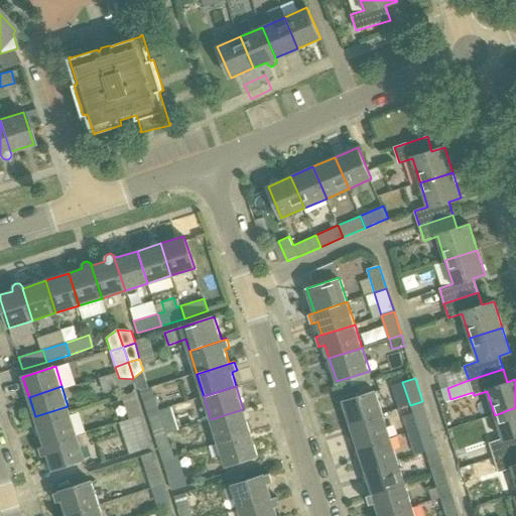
[(147,414),(159,410),(152,387),(139,391),(147,414)]
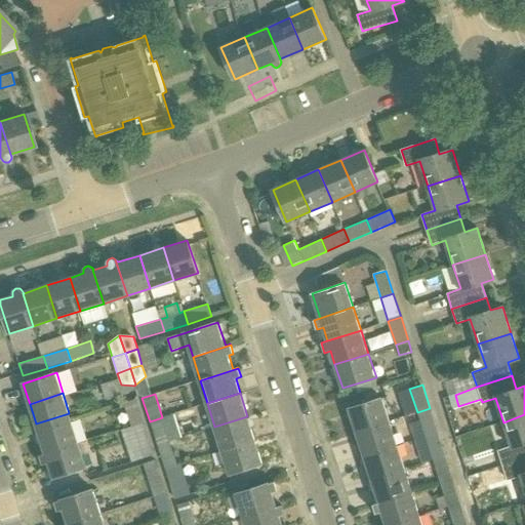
[(357,432),(390,421),(382,397),(349,408),(357,432)]
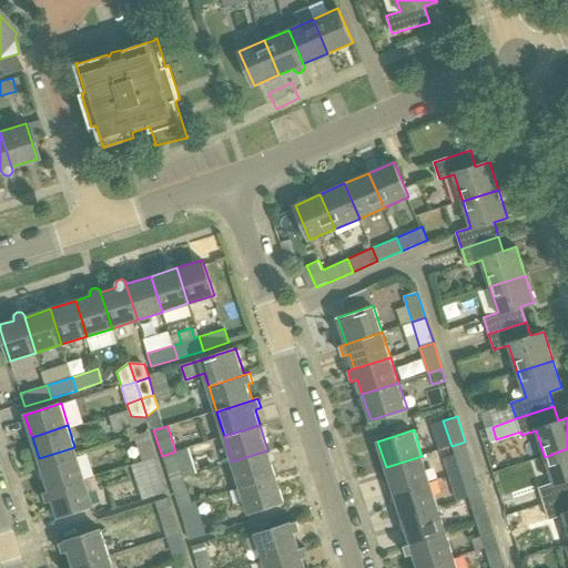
[(134,436),(139,449),(152,446),(148,432),(134,436)]
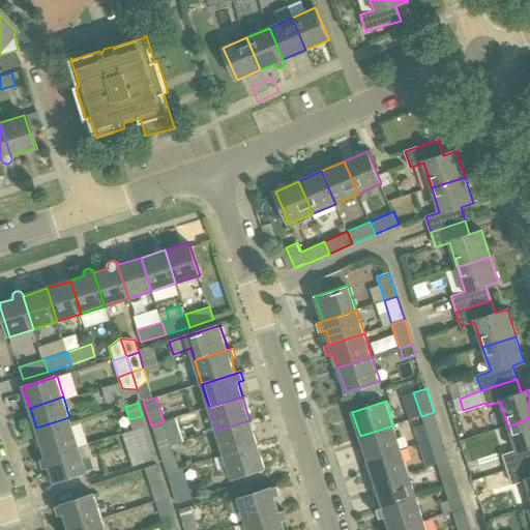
[(442,436),(434,412),(421,416),(429,440),(442,436)]
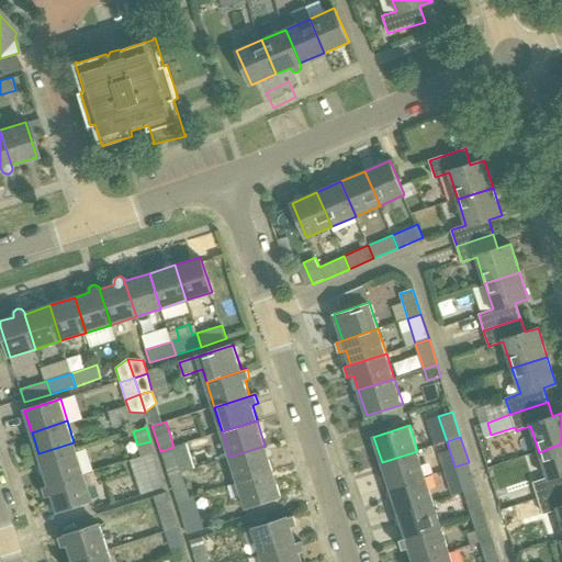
[(165,487),(150,441),(137,445),(141,458),(130,461),(141,495),(165,487)]
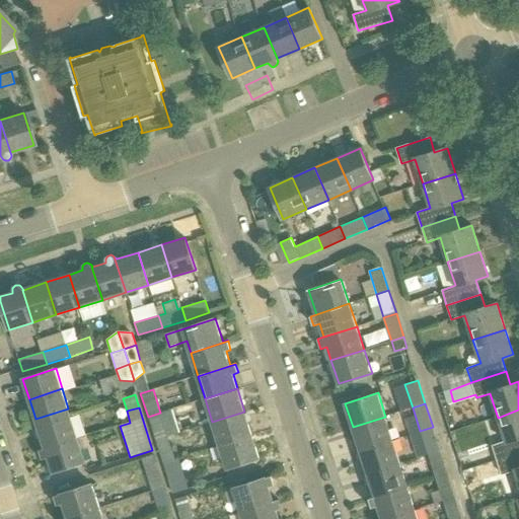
[(42,438),(74,428),(68,409),(35,419),(42,438)]
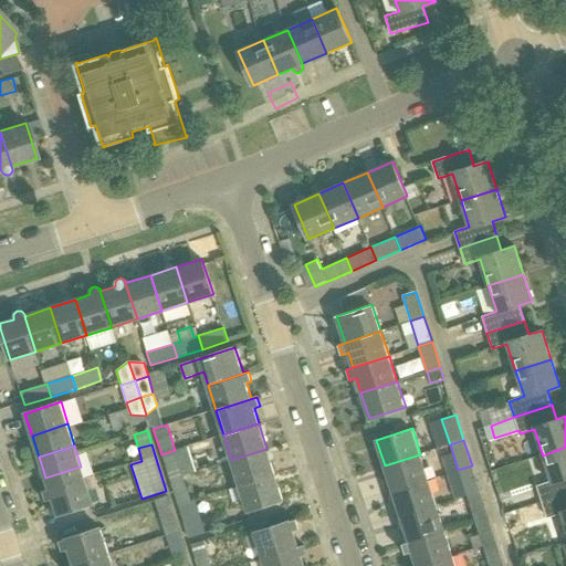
[(542,503),(565,494),(565,447),(543,456),(551,481),(536,485),(542,503)]
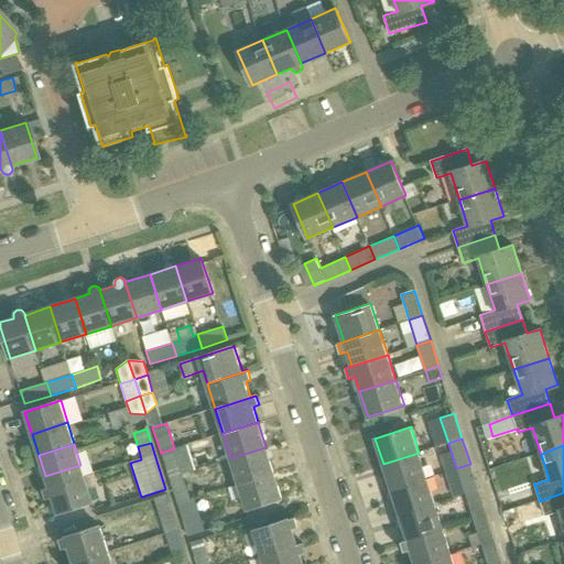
[(239,484),(274,473),(266,447),(230,458),(239,484)]
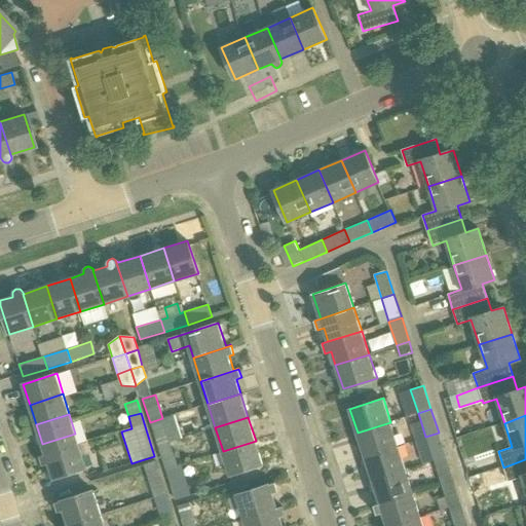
[(157,446),(171,442),(162,418),(150,422),(157,446)]
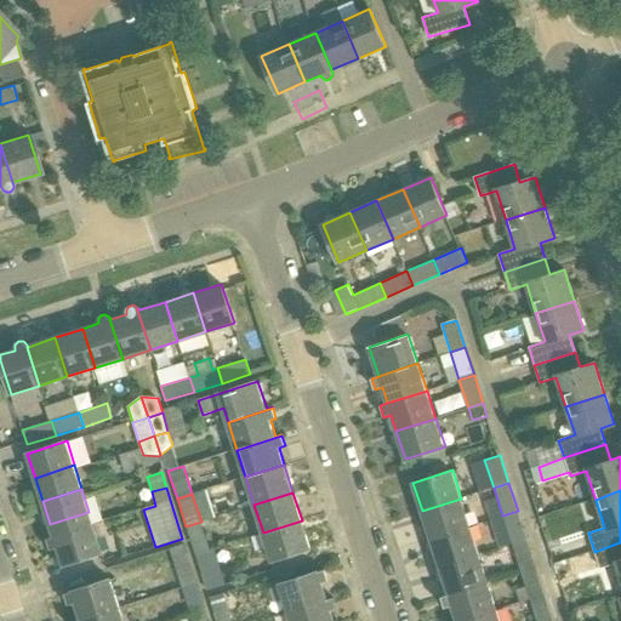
[(431,539),(471,527),(461,499),(422,511),(431,539)]
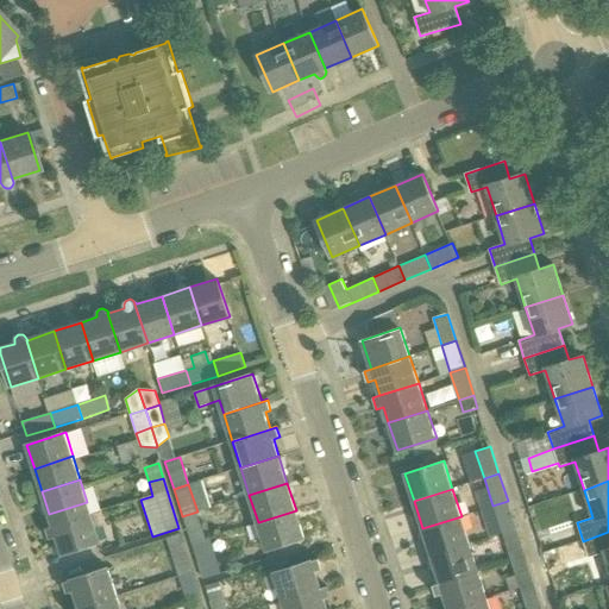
[(516,528),(508,501),(493,506),(502,533),(516,528)]
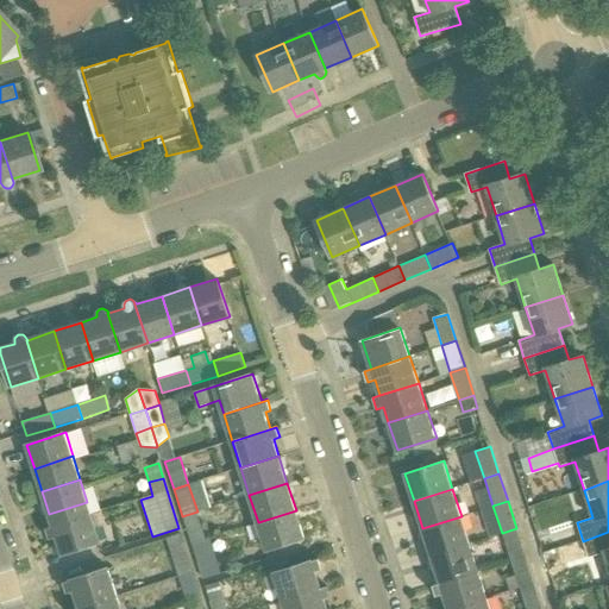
[(87,502),(49,514),(52,526),(45,528),(49,540),(56,538),(62,554),(100,542),(95,526),(101,523),(98,512),(92,514),(87,502)]
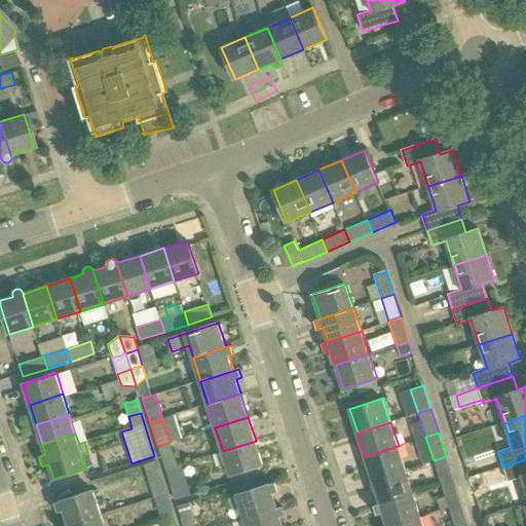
[(256,441),(223,451),(230,475),(263,464),(256,441)]
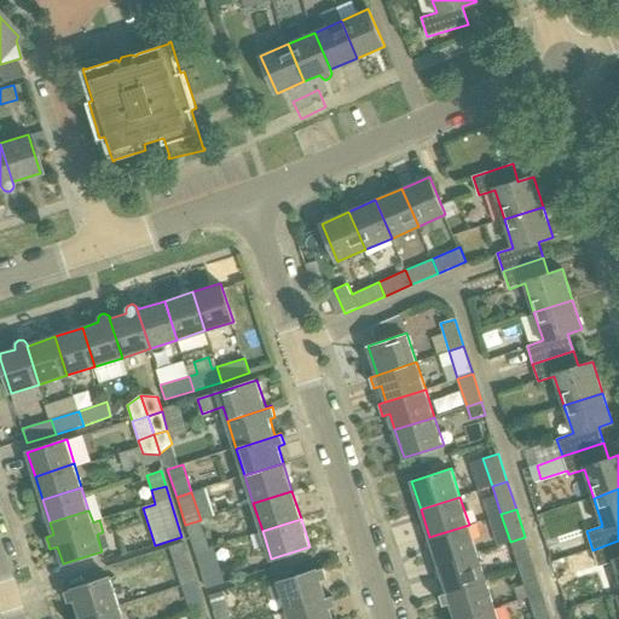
[(194,553),(209,548),(201,520),(185,525),(194,553)]
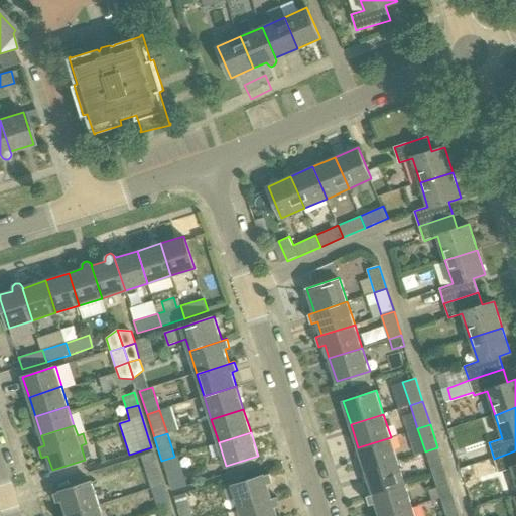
[(366,471),(398,460),(391,437),(358,447),(366,471)]
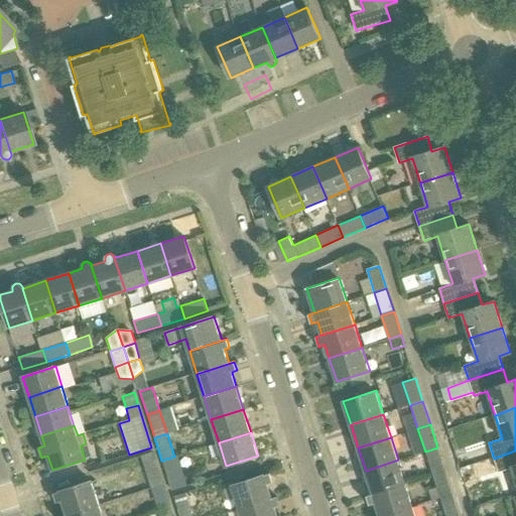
[(432,475),(444,471),(437,447),(425,452),(432,475)]
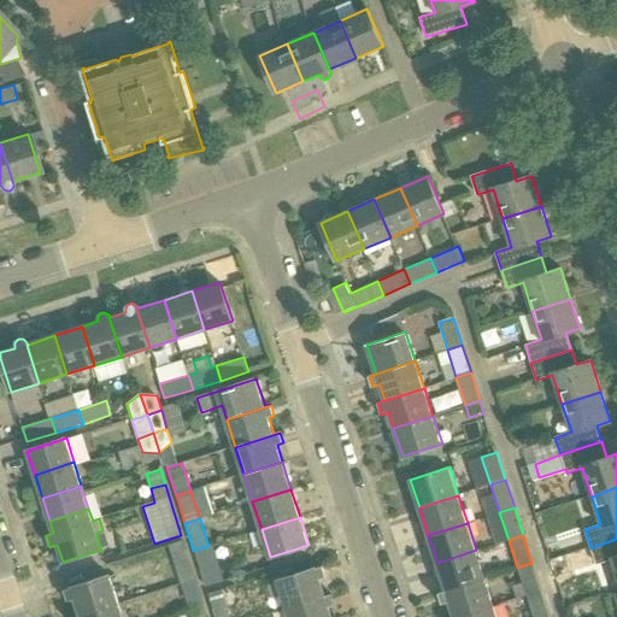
[(616,575),(616,539),(591,548),(597,565),(612,559),(616,575)]
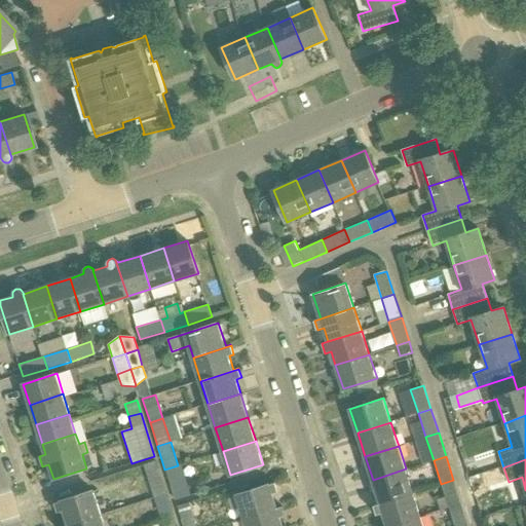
[(380,503),(413,492),(406,468),(373,480),(380,503)]
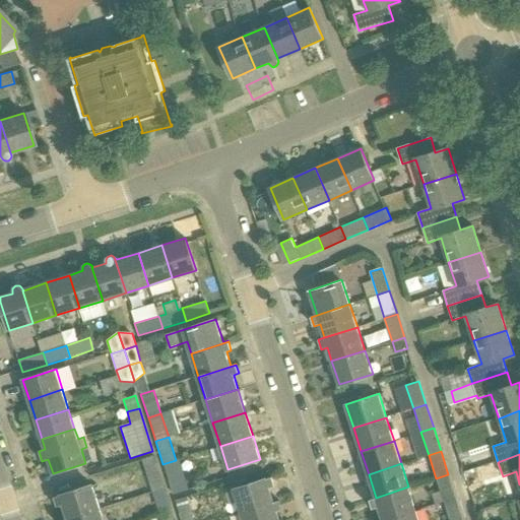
[(144,468),(152,492),(165,488),(157,464),(156,464),(144,468)]
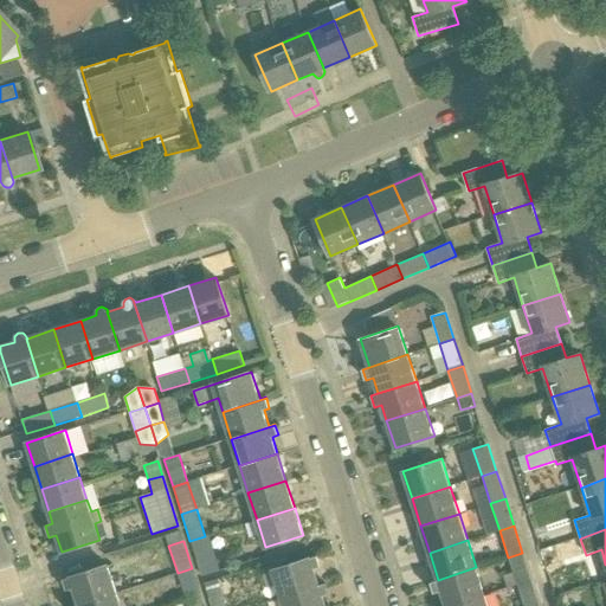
[(532,580),(522,553),(508,558),(513,572),(503,575),(508,588),(517,586),(516,585),(532,580)]
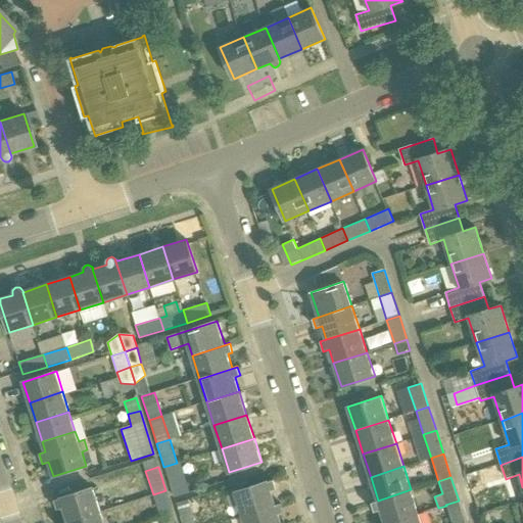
[(276,506),(276,505),(272,491),(277,489),(274,480),(269,481),(235,491),(243,516),(276,506)]
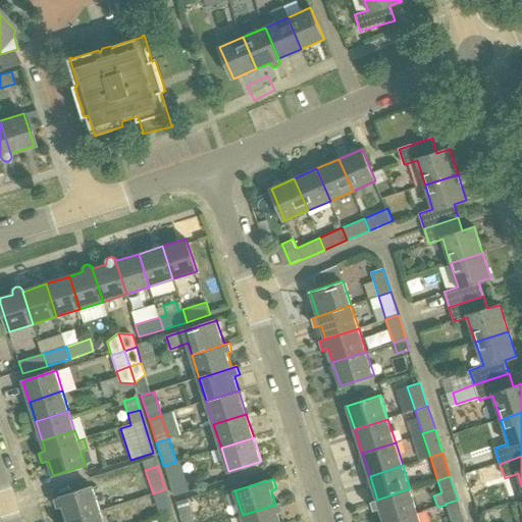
[(65,521),(101,511),(93,486),(54,500),(57,509),(63,507),(67,520),(62,521),(65,521)]
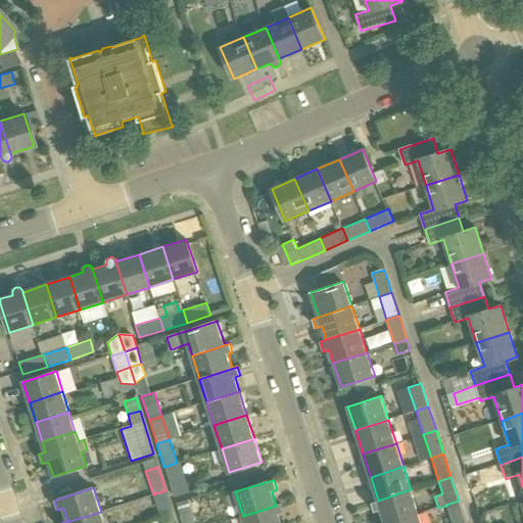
[(385,522),(387,522),(419,513),(411,489),(378,501),(371,503),(375,512),(381,510),(385,522)]
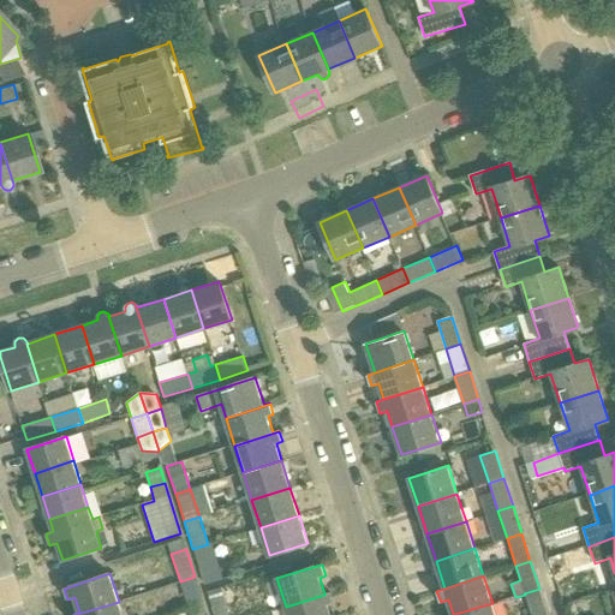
[(189,609),(203,604),(195,577),(180,581),(189,609)]
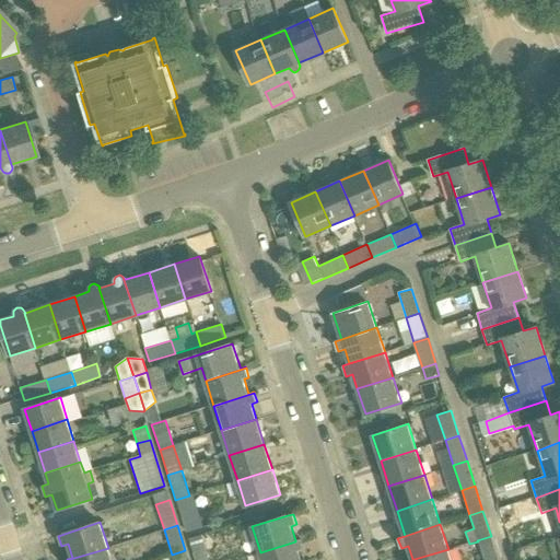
[(195,559),(209,559),(201,535),(188,539),(195,559)]
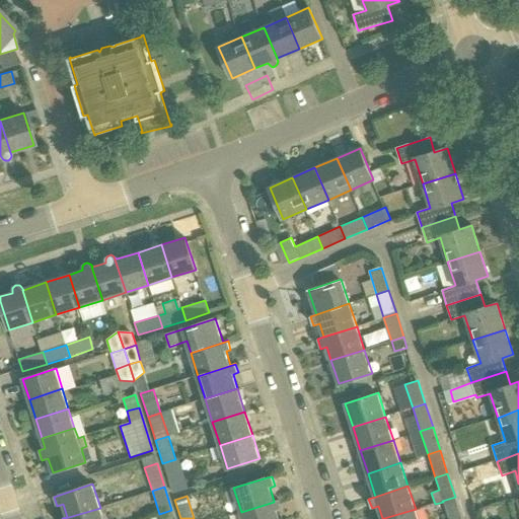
[(461,518),(455,497),(442,501),(443,502),(448,518),(461,518)]
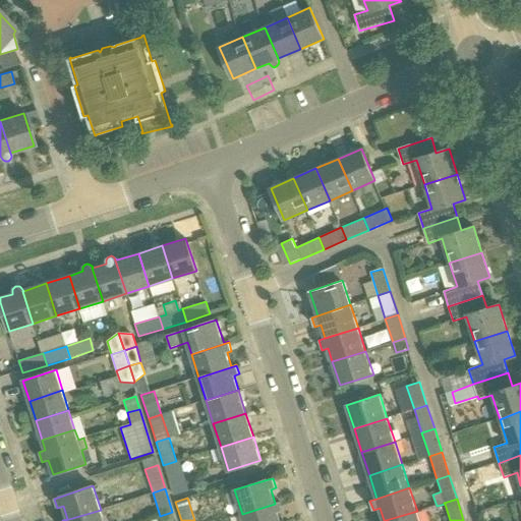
[(280,520),(278,513),(283,511),(280,502),(275,503),(275,504),(242,514),(244,520),(280,520)]
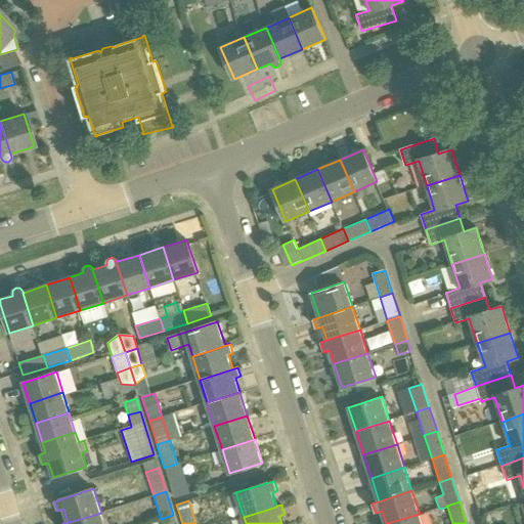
[(104,523),(101,513),(66,523),(104,523)]
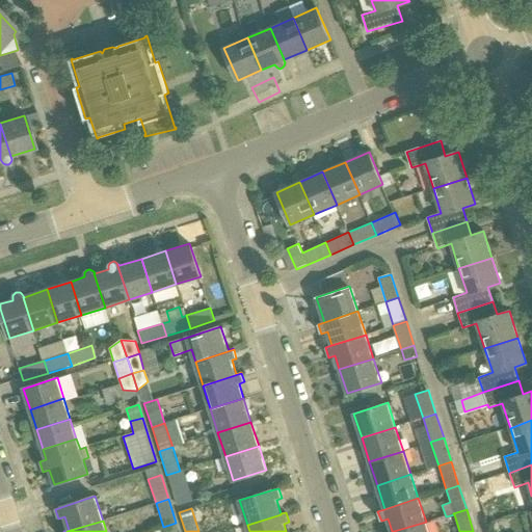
[(428,531),(426,522),(394,531),(428,531)]
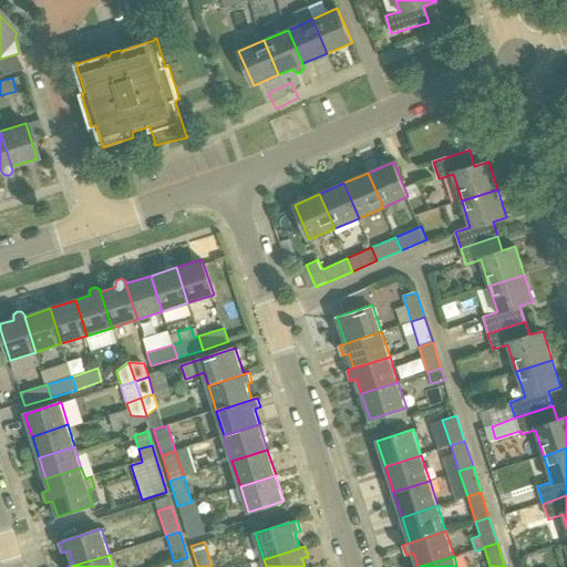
[(191,566),(187,557),(174,562),(175,566),(191,566)]
